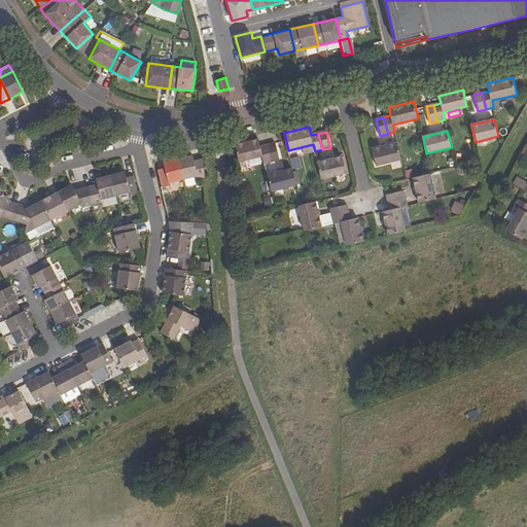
[(235,144),(239,162),(262,156),(265,164),(272,162),(269,145),(260,147),(258,139),(235,144)]
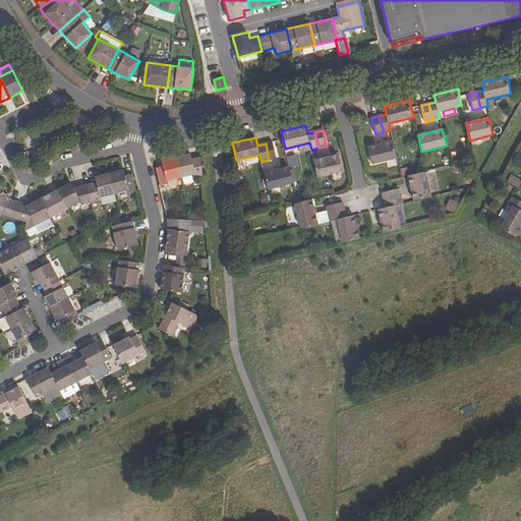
[(266,143),(269,160),(276,158),(272,141),(266,143)]
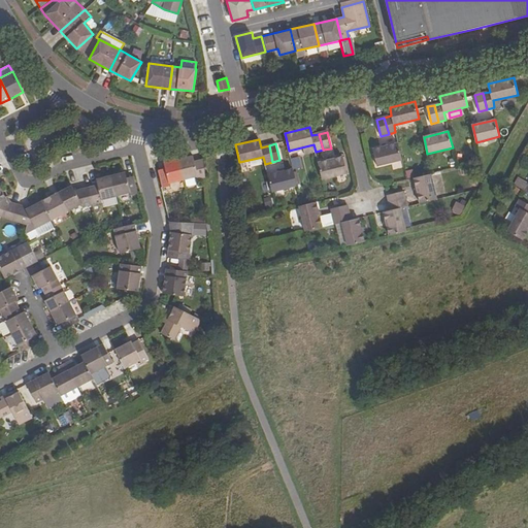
[(373,150),(377,166),(402,160),(398,143),(373,150)]
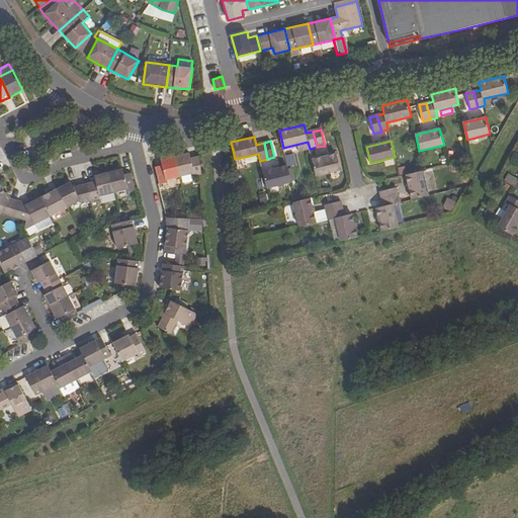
[(175,156),(179,176),(193,173),(194,176),(201,173),(200,156),(190,158),(189,153),(175,156)]
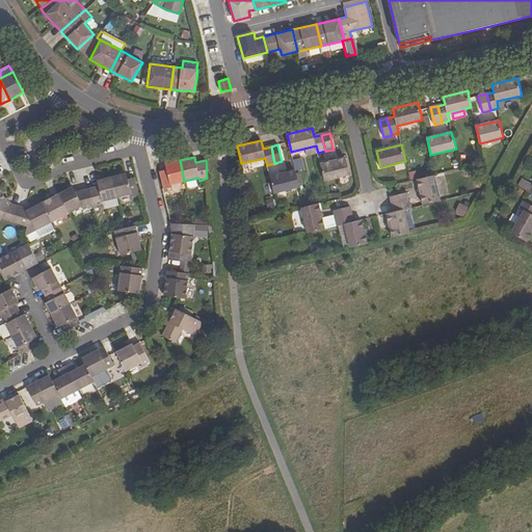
[(320,164),(324,181),(349,175),(345,158),(320,164)]
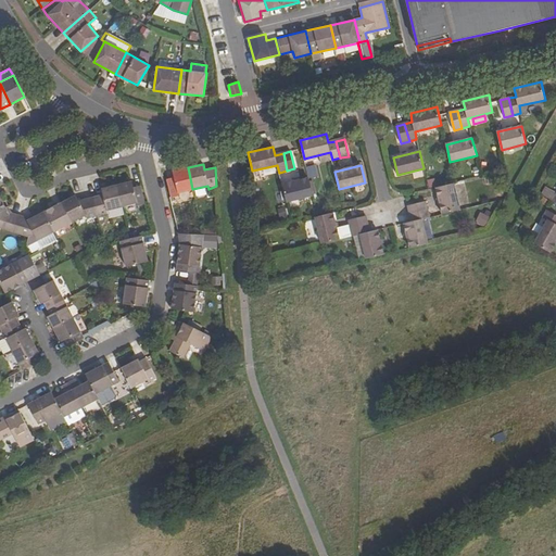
[(166,179),(172,198),(179,196),(178,193),(192,189),(188,167),(172,172),(174,177),(166,179)]
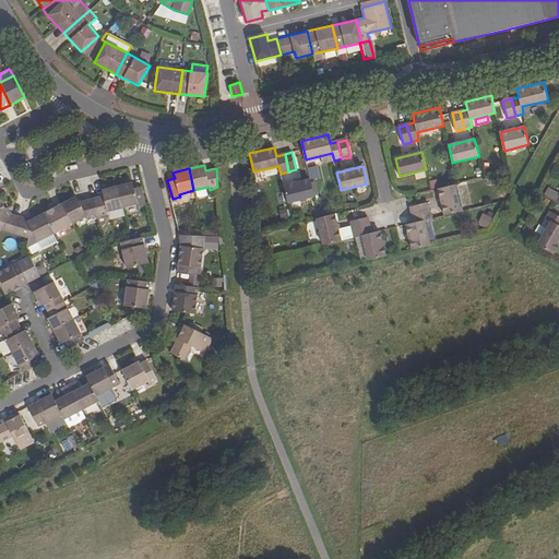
[(284,186),(288,203),(314,197),(310,179),(284,186)]
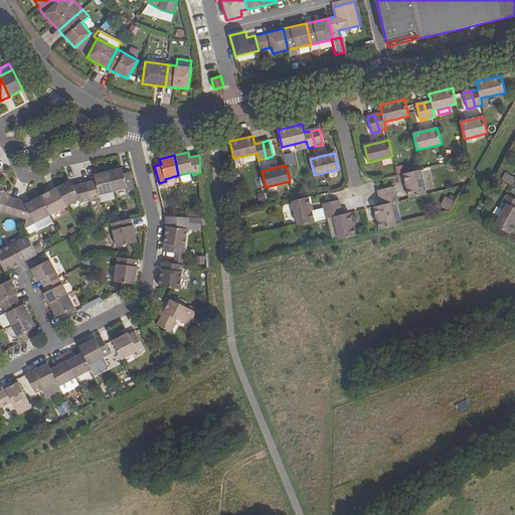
[(108,172),(113,191),(126,188),(127,191),(134,189),(130,172),(124,174),(123,168),(108,172)]
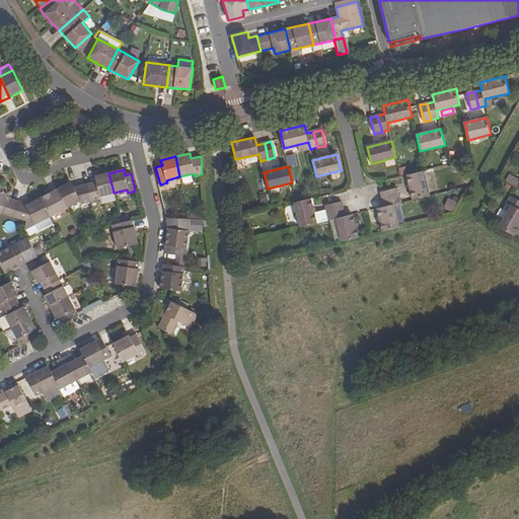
[(408,175),(414,200),(430,196),(424,171),(408,175)]
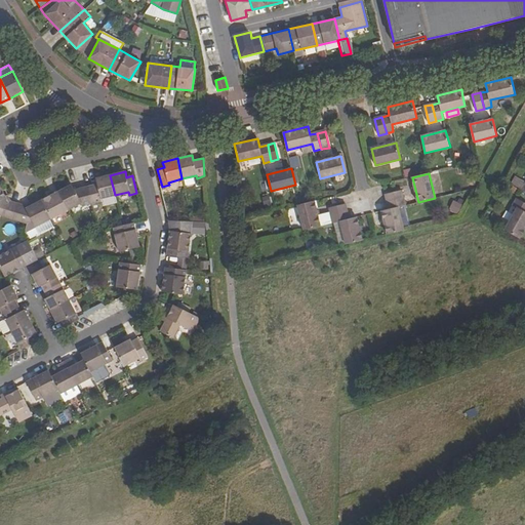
[(88,186),(92,204),(102,202),(101,199),(115,195),(110,175),(95,178),(96,184),(88,186)]
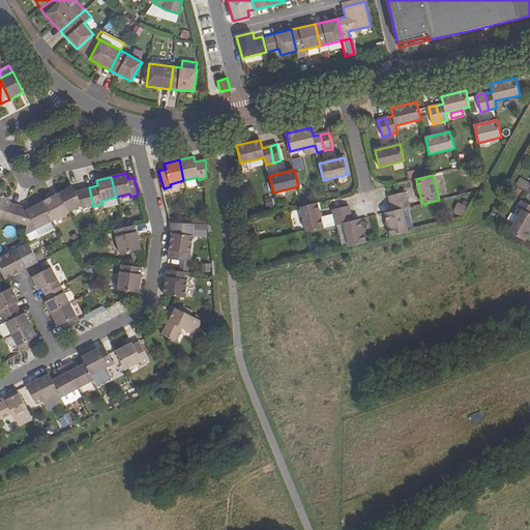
[(516,185),(529,193),(529,183),(521,178),(516,185)]
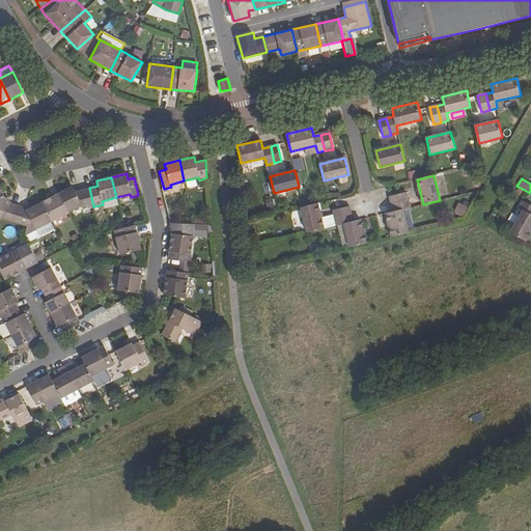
[(59,194),(68,213),(81,205),(83,208),(93,206),(89,188),(75,192),(73,187),(59,194)]
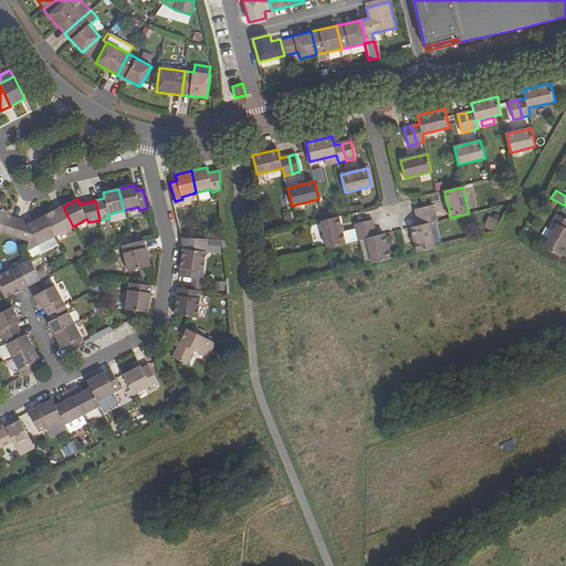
[(2,205),(0,206),(0,232),(13,237),(18,221),(9,219),(2,205)]
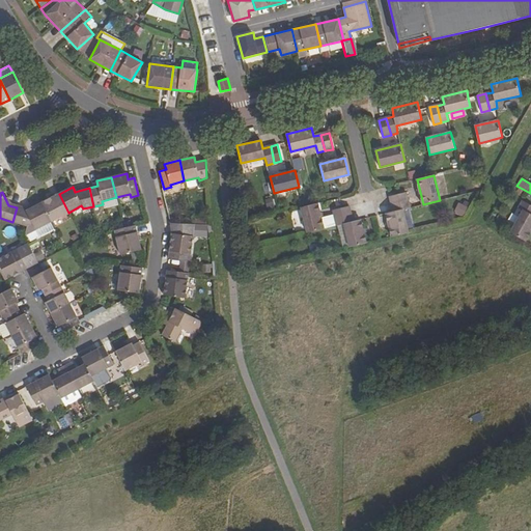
[(390,196),(392,204),(409,200),(407,193),(397,195),(390,196)]
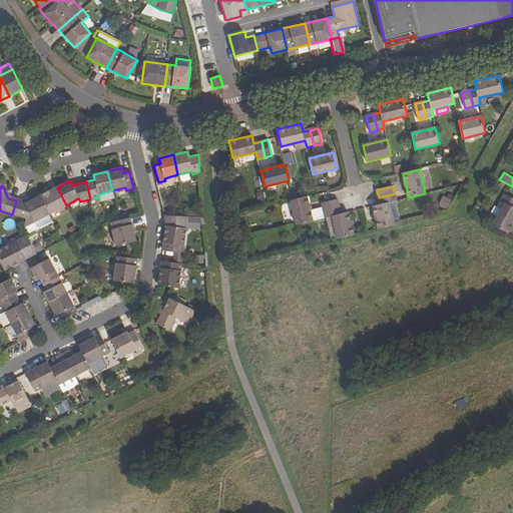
[(41,195),(50,213),(66,205),(57,187),(41,195)]
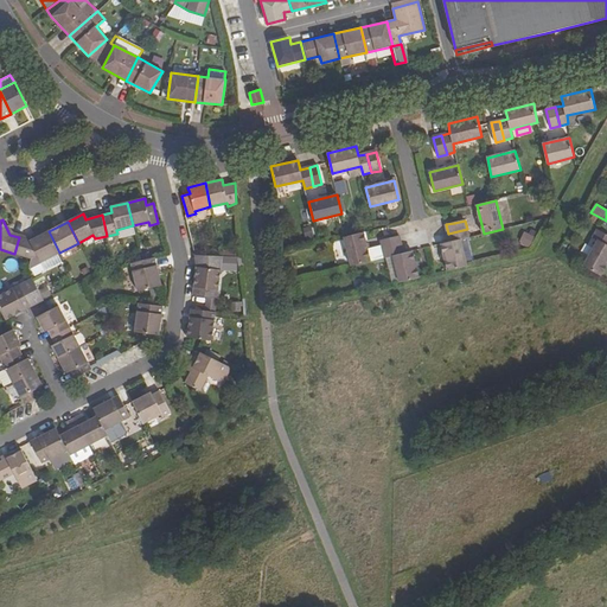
[(304,238),(313,236),(311,225),(301,228),(304,238)]
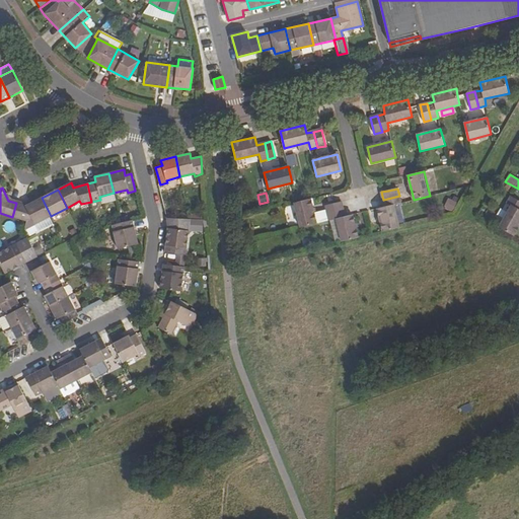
[(377,209),(383,232),(399,228),(393,205),(401,203),(399,196),(383,200),(384,207),(377,209)]
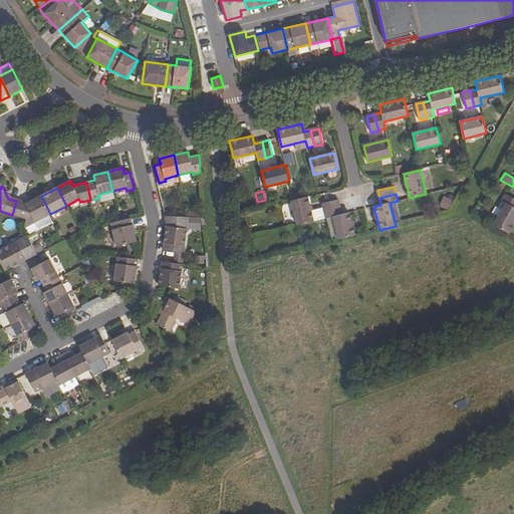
[(494,226),(509,234),(513,224),(513,199),(506,194),(502,201),(506,204),(494,226)]
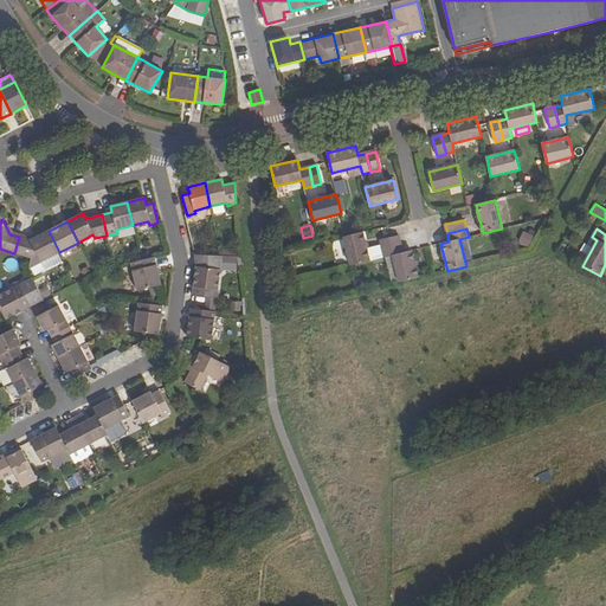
[(30,268),(40,263),(57,253),(59,252),(49,231),(31,240),(19,237),(14,253),(31,258),(28,266),(30,268)]
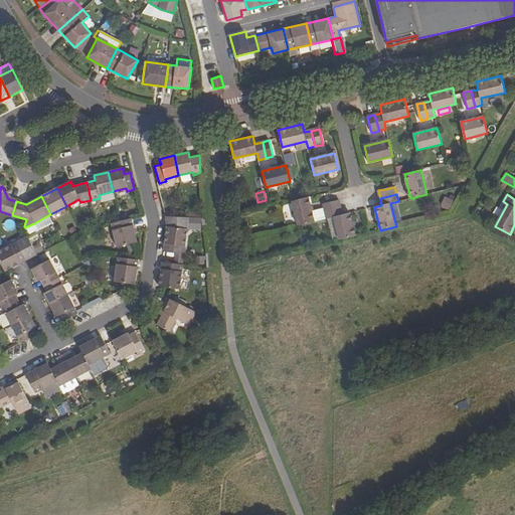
[(444,196),(440,206),(448,210),(452,200),(444,196)]
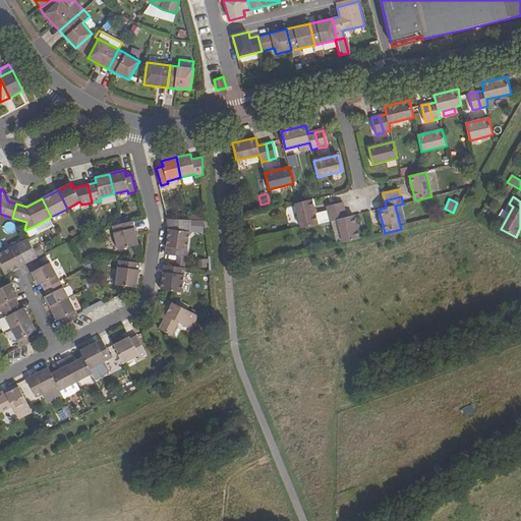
[(295,204),(301,229),(317,224),(311,199),(298,204),(295,204)]
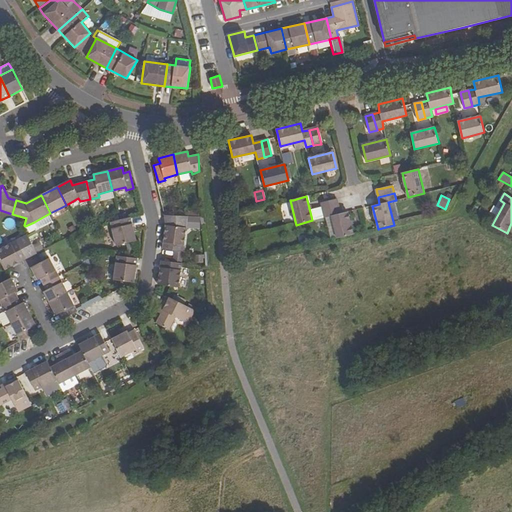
[(321,203),(323,211),(339,206),(338,199),(330,201),(321,203)]
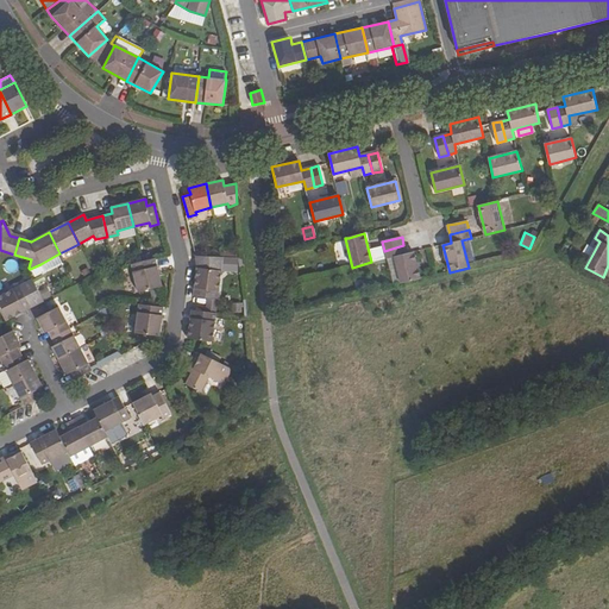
[(395,257),(401,283),(421,280),(414,251),(406,253),(403,245),(384,251),(387,258),(395,257)]
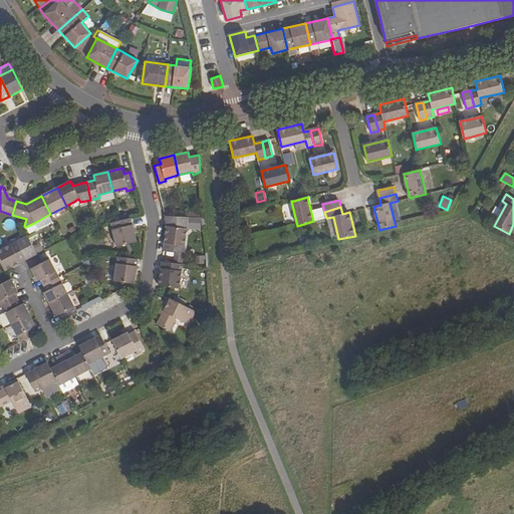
[(52,222),(48,215),(34,223),(38,230),(52,222)]
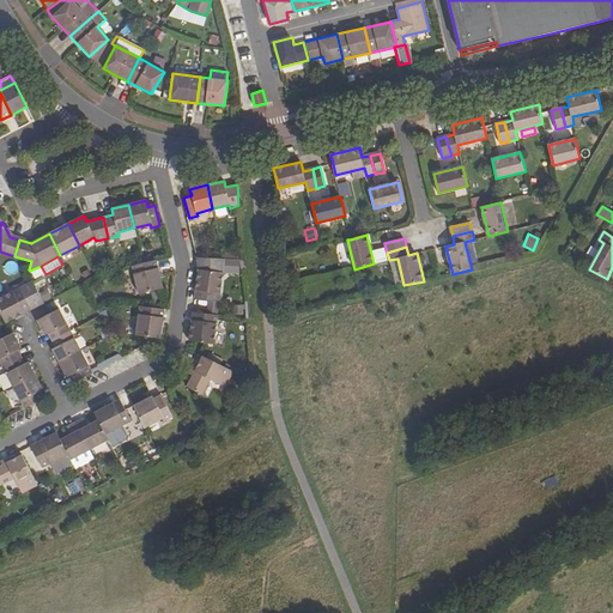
[(217,316),(223,273),(225,259),(220,259),(198,259),(198,269),(194,298),(210,301),(207,314),(217,316)]
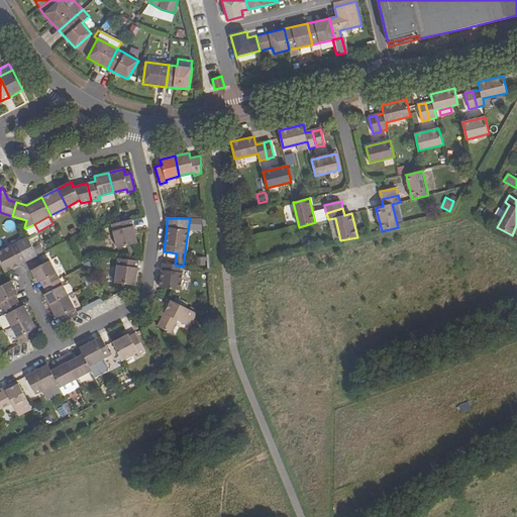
[(112,224),(117,247),(137,242),(132,219),(120,222),(112,224)]
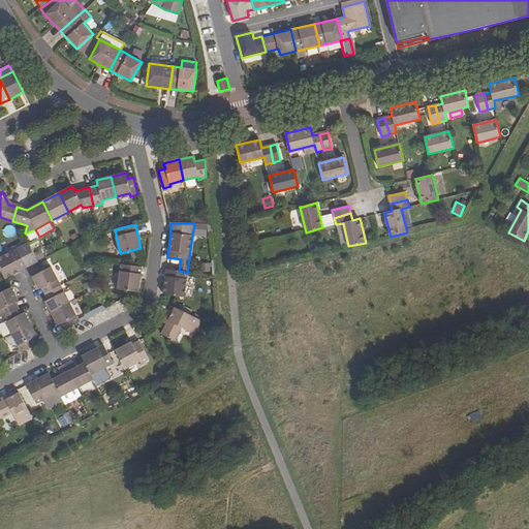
[(0,270),(4,279),(6,278),(28,268),(37,261),(28,243),(0,257),(0,270)]
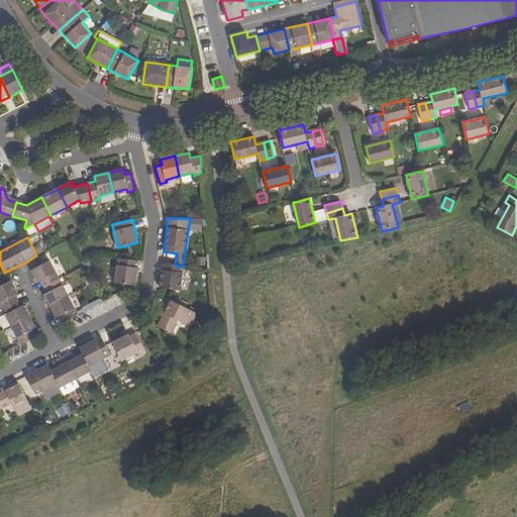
[(118,259),(114,283),(135,285),(138,262),(118,259)]
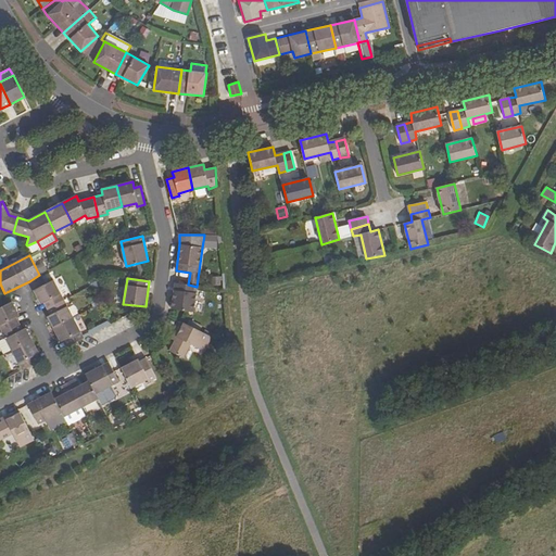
[(43,302),(47,308),(64,300),(53,280),(45,285),(34,290),(40,305),(43,302)]
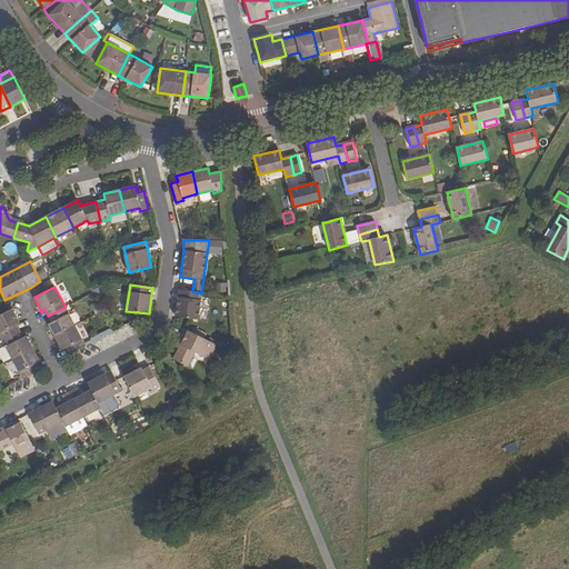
[(179,289),(176,317),(187,318),(198,320),(201,293),(192,291),(179,289)]
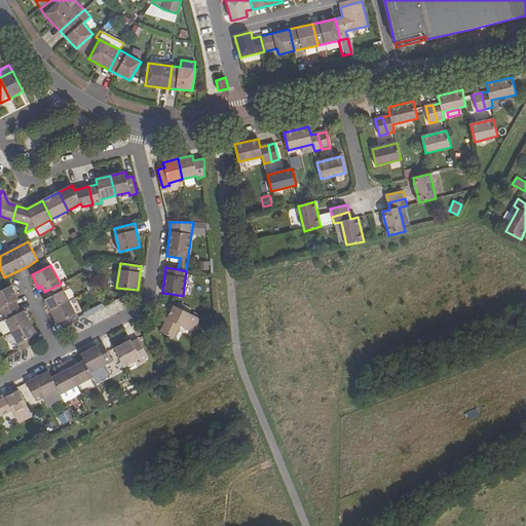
[(44,300),(50,310),(70,300),(61,284),(44,292),(47,298),(44,300)]
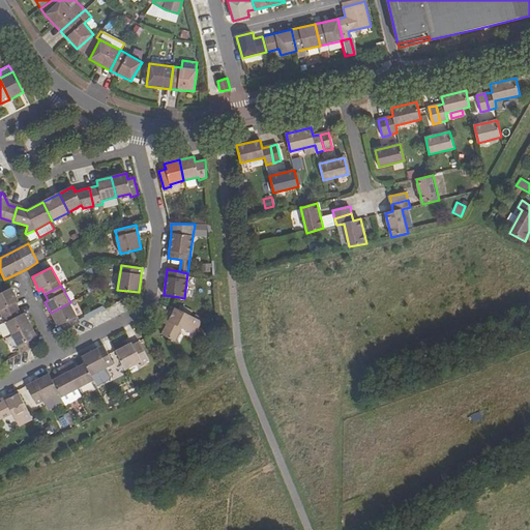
[(0,293),(0,313),(2,317),(19,308),(16,302),(19,300),(11,288),(0,293)]
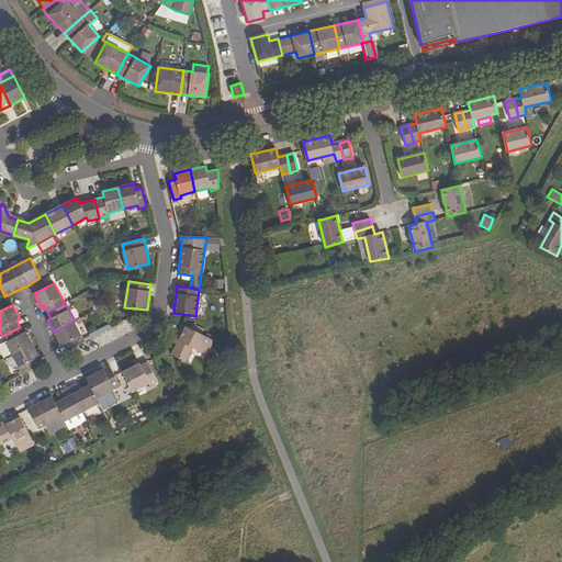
[(64,345),(68,351),(86,343),(75,321),(54,332),(62,346),(64,345)]
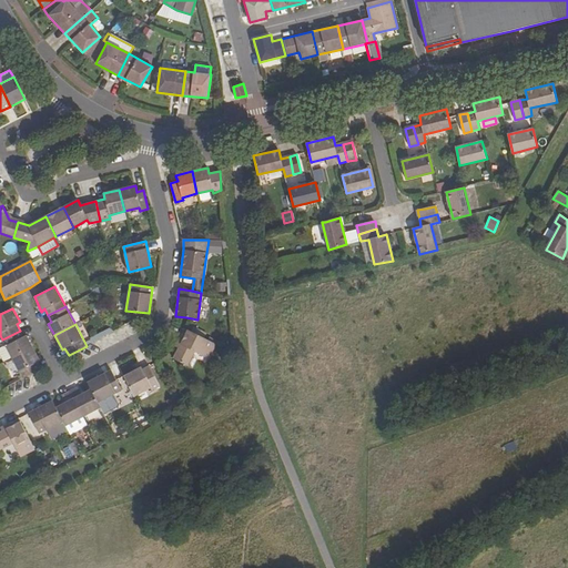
[(203,353),(210,357),(216,345),(184,328),(175,346),(179,348),(173,359),(186,366),(194,352),(201,356),(203,353)]
